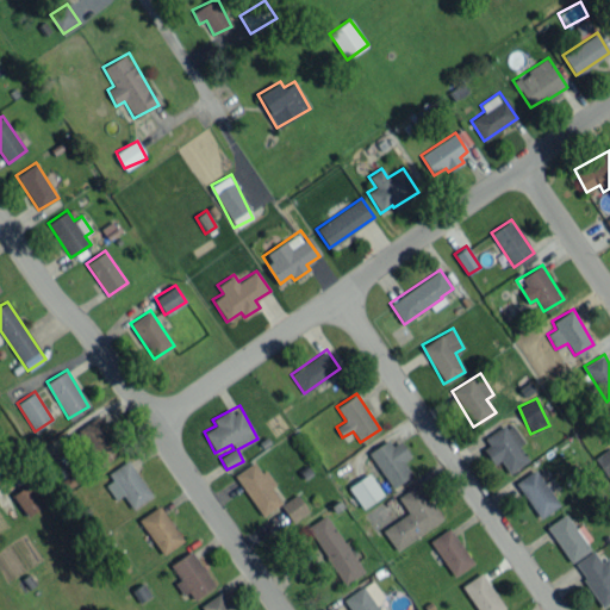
[(100,466),(120,453),(98,416),(78,429),(100,466)]
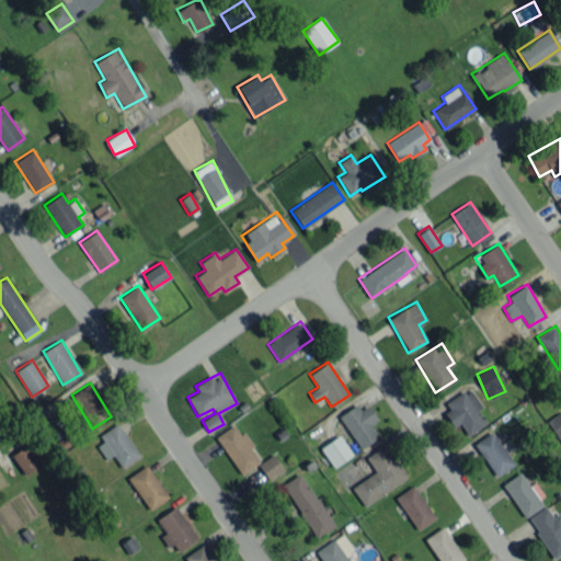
[(477,410),(482,405),(468,387),(446,403),(450,409),(444,413),(454,427),(459,424),(468,435),(485,422),(477,410)]
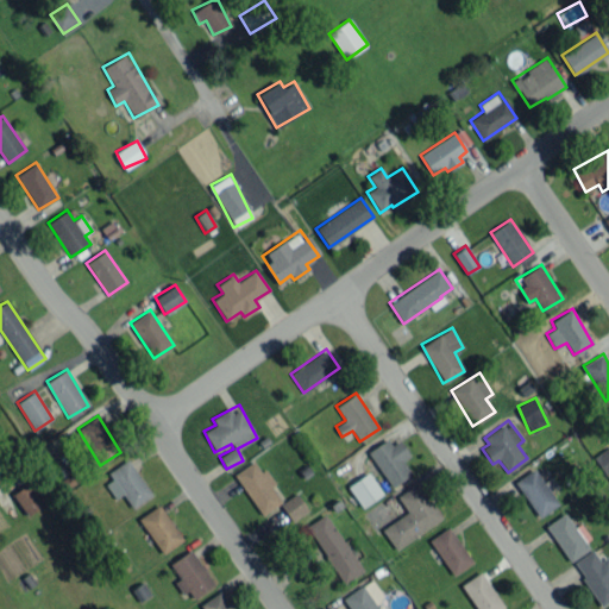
[(410,473),(402,460),(409,454),(399,439),(391,445),(387,438),(368,451),(391,487),(410,473)]
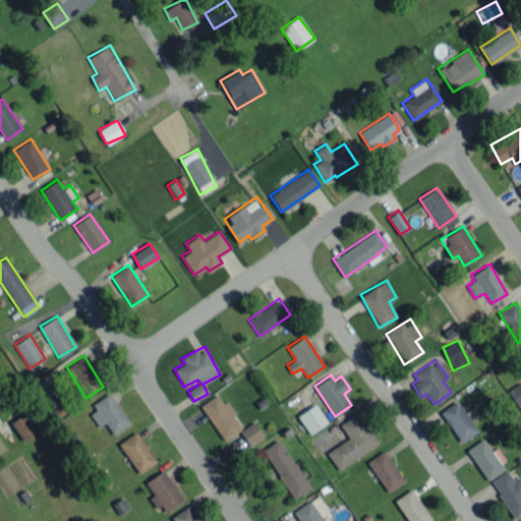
[(520,403),(520,381),(506,391),(516,407),(520,403)]
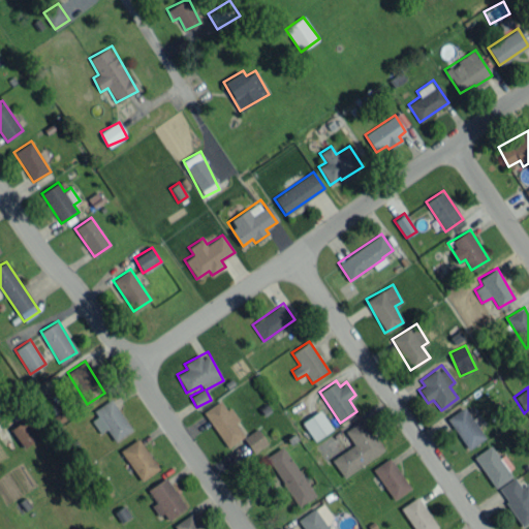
[(115,441),(132,430),(111,398),(93,410),(98,416),(92,421),(100,433),(106,429),(115,441)]
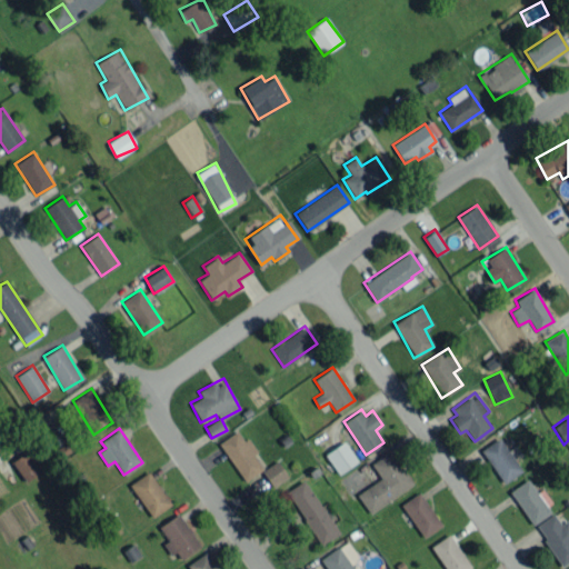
[(219,441),(243,481),(263,469),(253,453),(257,452),(247,437),(242,440),(237,430),(219,441)]
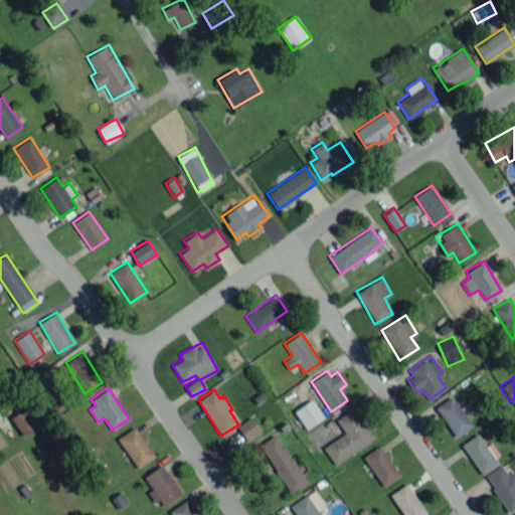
[(455,438),(472,426),(466,416),(472,412),(466,403),(459,407),(452,395),(435,406),(455,438)]
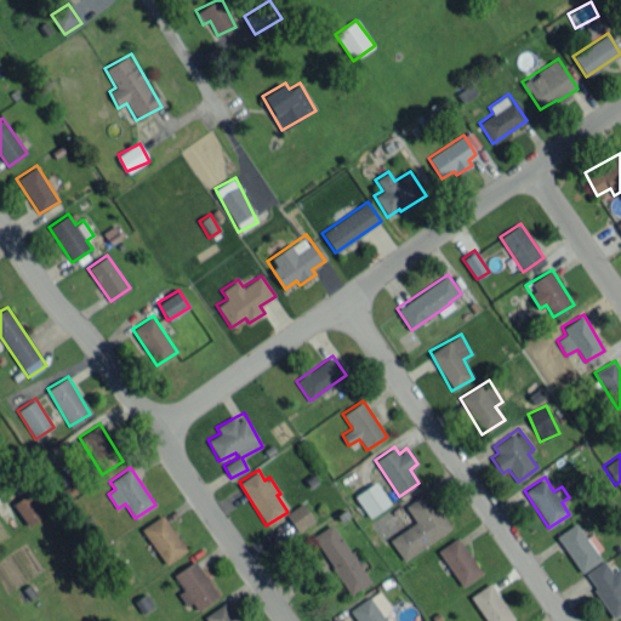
[(354,495),(368,517),(389,503),(376,482),(354,495)]
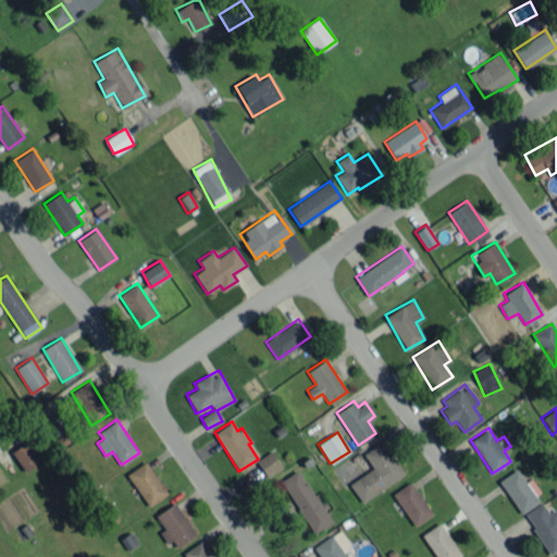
[(11,452),(25,472),(46,458),(32,437),(11,452)]
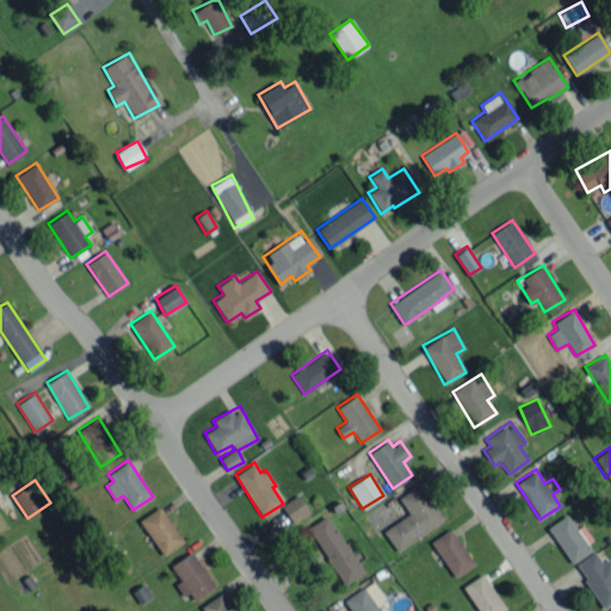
[(444,520),(419,483),(399,497),(408,513),(382,530),(396,551),(444,520)]
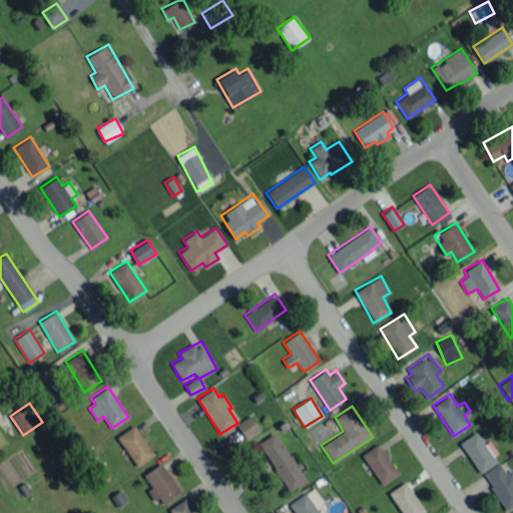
[(245,439),(260,429),(249,415),(235,425),(245,439)]
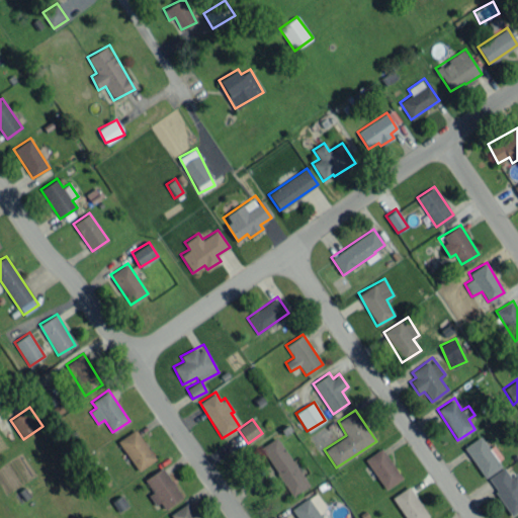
[(155,459),(135,429),(117,440),(138,470),(155,459)]
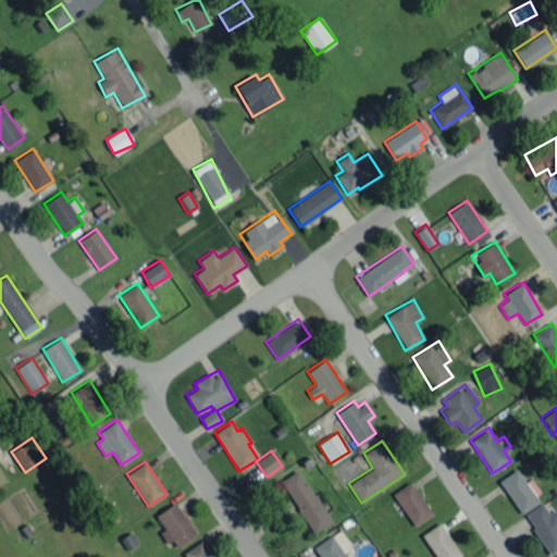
[(525,482),(517,469),(498,480),(520,514),(542,499),(530,480),(525,482)]
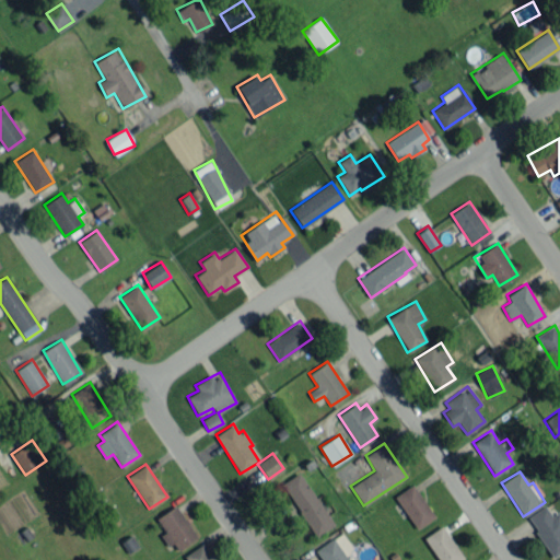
[(334,524),(299,473),(281,485),(316,536),(334,524)]
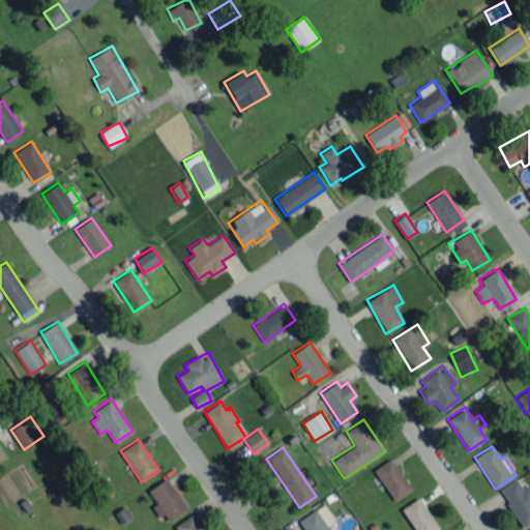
[(391,501),(410,491),(392,458),(375,467),(391,501)]
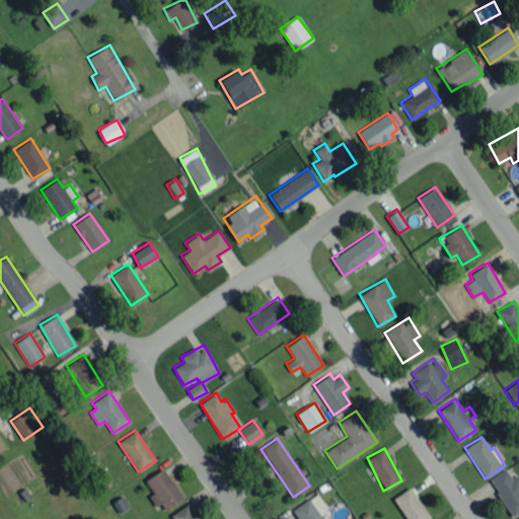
[(145,478),(152,493),(149,495),(155,506),(160,503),(164,510),(182,499),(164,467),(145,478)]
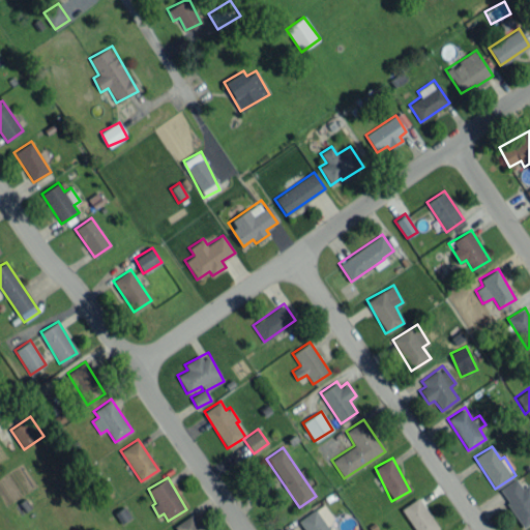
[(498,490),(524,527),(529,522),(529,487),(528,483),(522,488),(516,478),(498,490)]
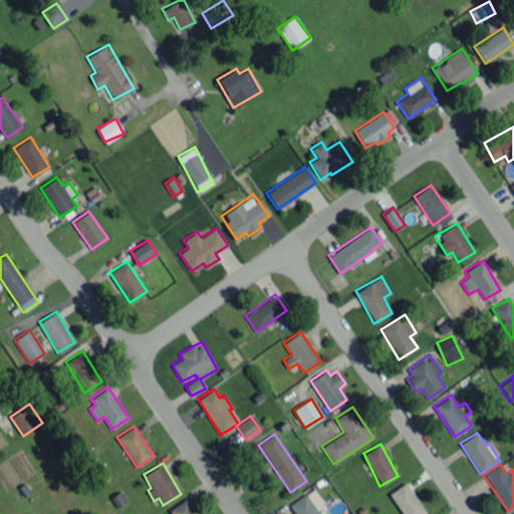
[(390,492),(402,513),(424,513),(425,513),(407,482),(390,492)]
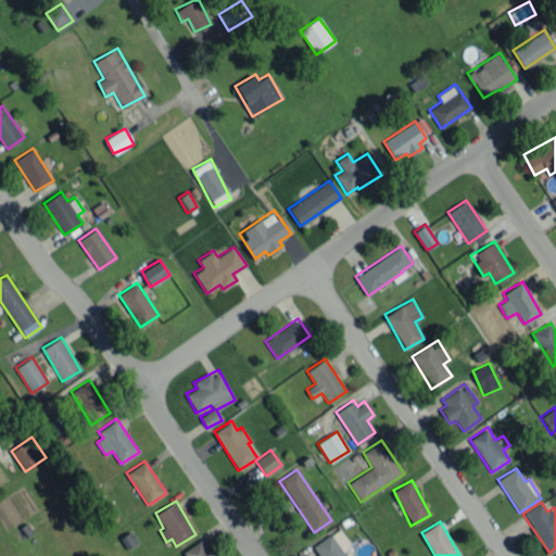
[(349,545),(340,529),(314,544),(319,555),(345,555),(342,550),(349,545)]
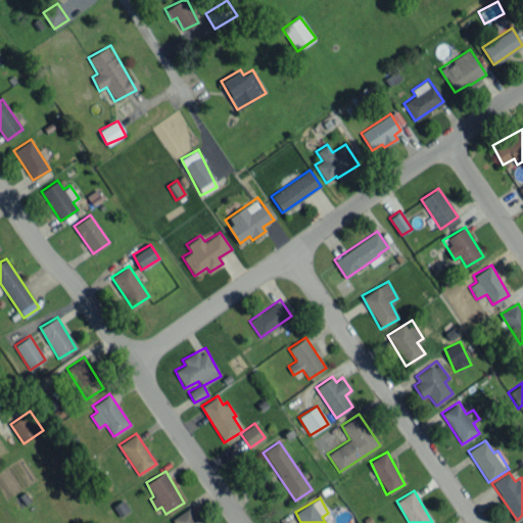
[(173,518),(175,522),(198,522),(190,508),(173,518)]
